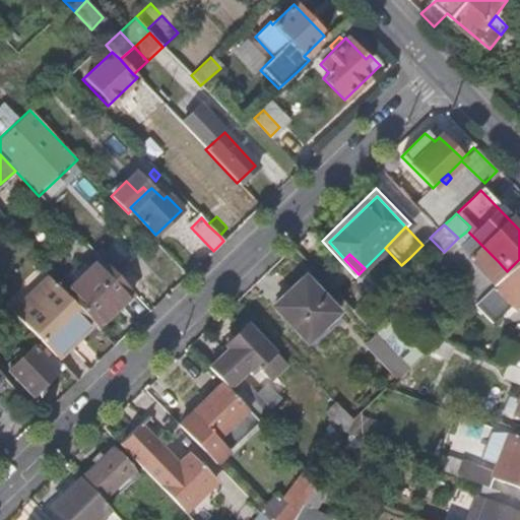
[(117,300),(129,288),(115,273),(112,271),(98,256),(87,265),(69,282),(61,290),(72,303),(90,322),(91,323),(102,314),(116,301),(117,300)]
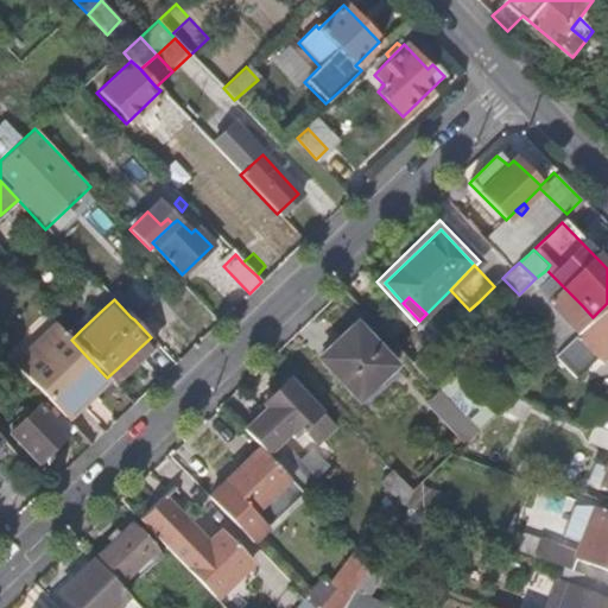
[(599,362),(607,353),(607,303),(593,317),(553,356),(575,378),(595,359),(599,362)]
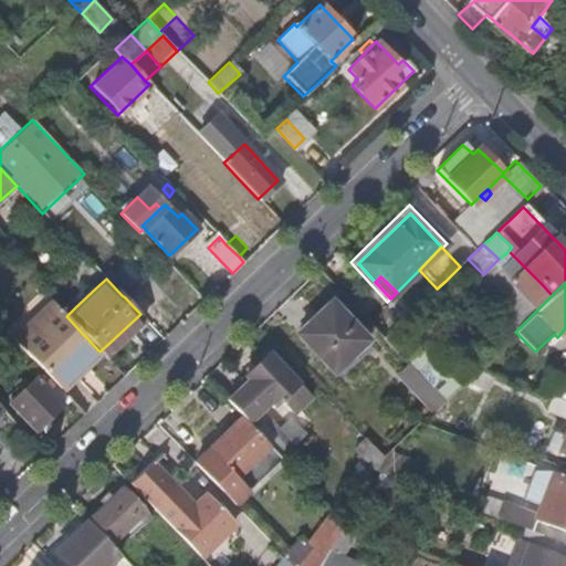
[(41,329),(60,310),(52,302),(42,313),(32,321),(41,329)]
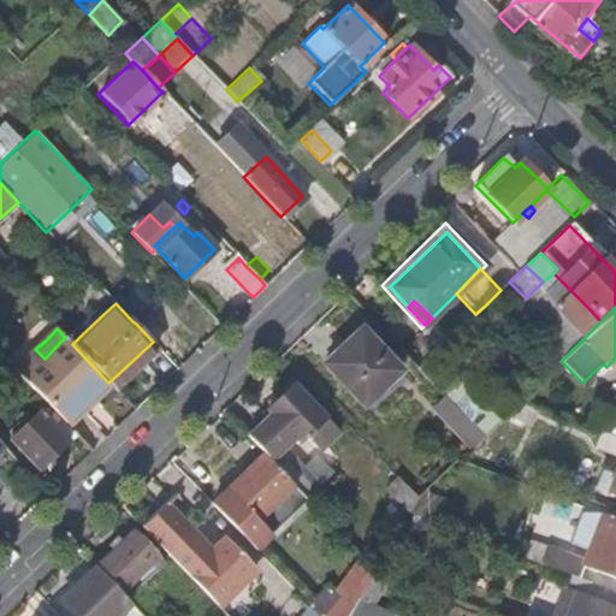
[(398,369),(359,330),(323,363),(362,404),(398,369)]
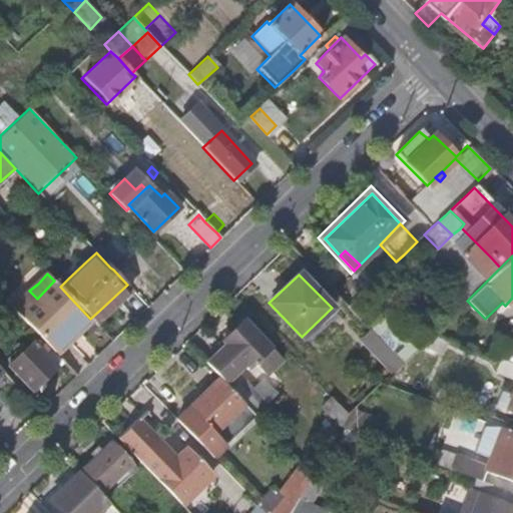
[(65,341),(89,318),(71,299),(60,287),(54,281),(37,299),(29,291),(21,300),(12,308),(53,352),(65,341)]
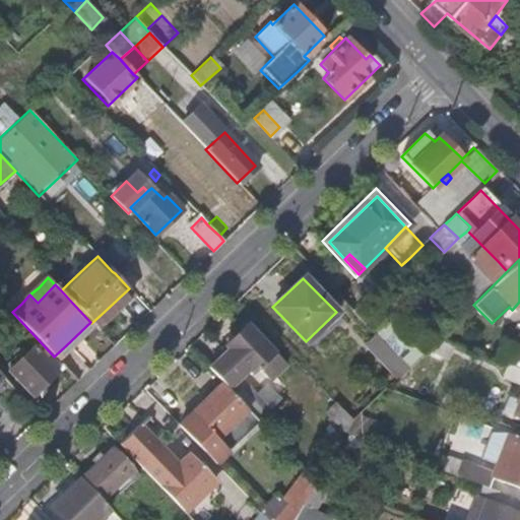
[(110,317),(122,304),(117,300),(116,301),(102,314),(91,323),(96,329),(110,317)]
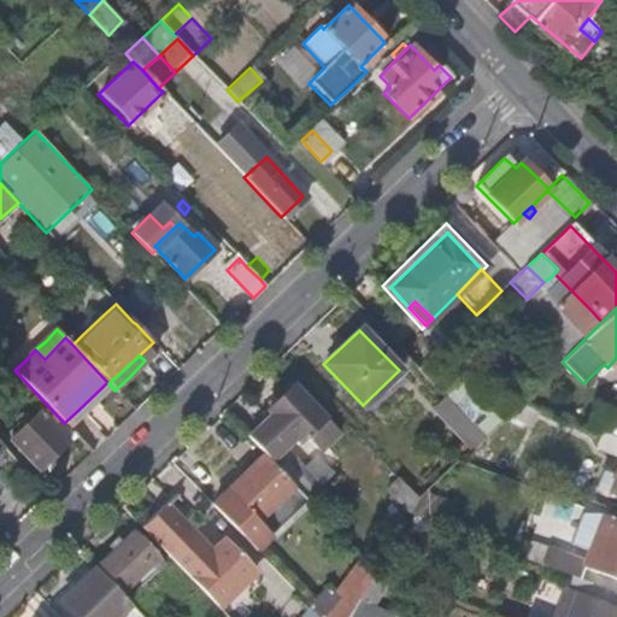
[(371,413),(407,378),(399,370),(363,405),(371,413)]
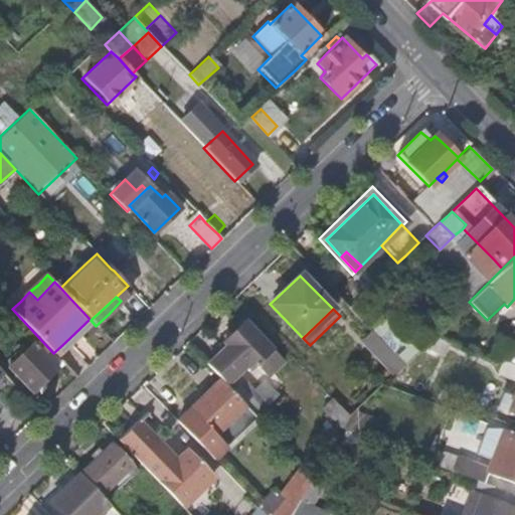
[(254,361),(270,346),(245,323),(224,344),(226,346),(207,365),(220,379),(242,402),(255,417),(256,418),(259,419),(271,407),(256,392),(249,385),(237,373),(244,366),(247,369),(254,361)]
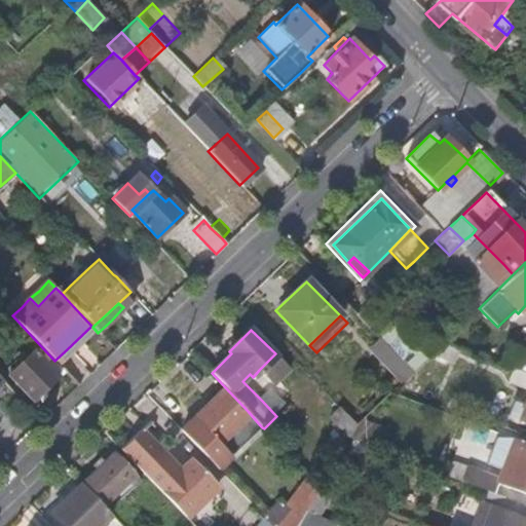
[(38,345),(29,336),(28,335),(25,339),(34,349),(38,345)]
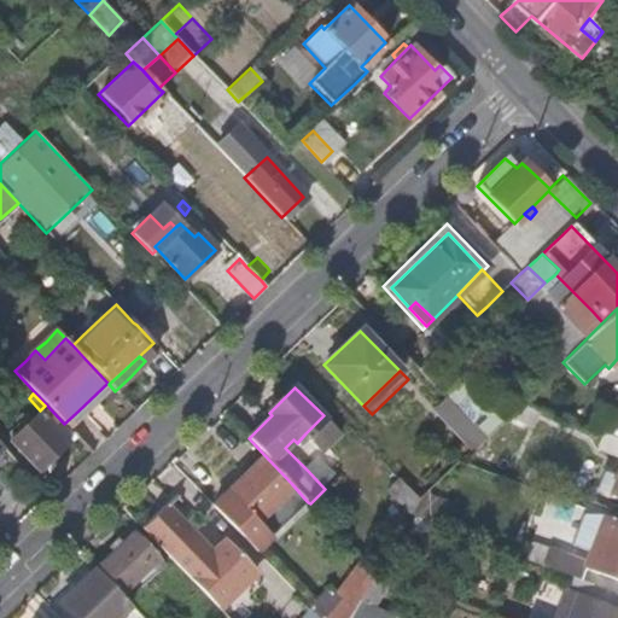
[(484,437),(445,397),(432,409),(472,449),(481,441),(484,437)]
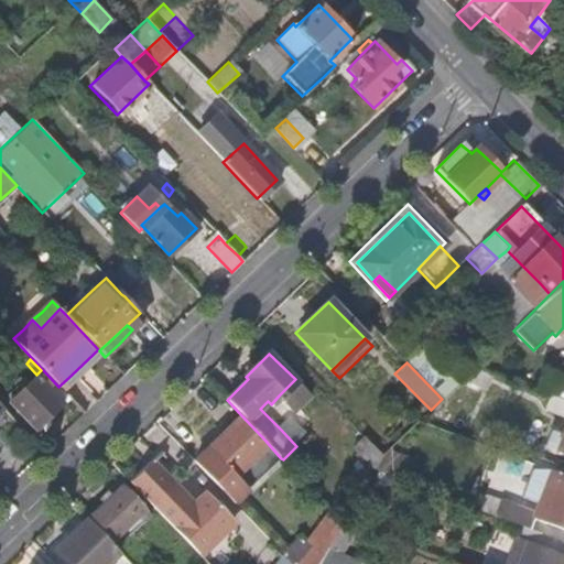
[(476,388),(484,370),(476,367),(461,381),(476,388)]
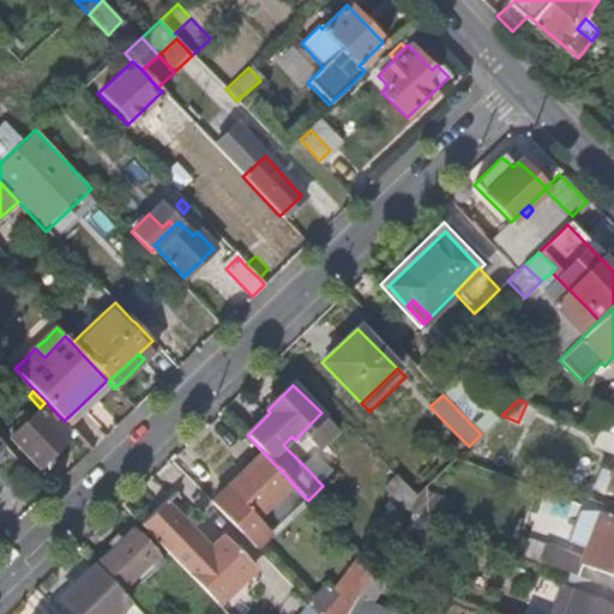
[(40,467),(73,433),(62,422),(49,408),(44,403),(40,408),(10,434),(40,467)]
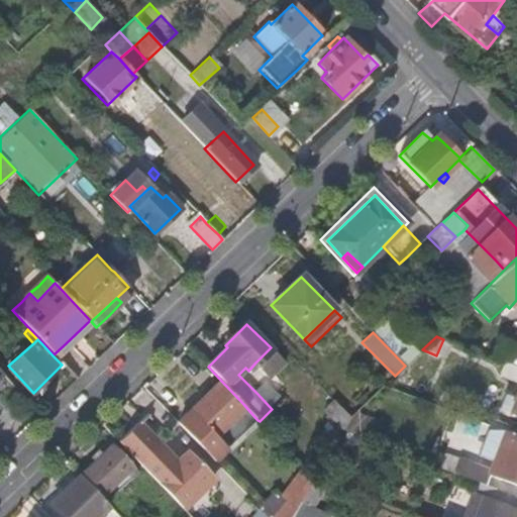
[(269,374),(283,359),(271,347),(255,363),(269,374)]
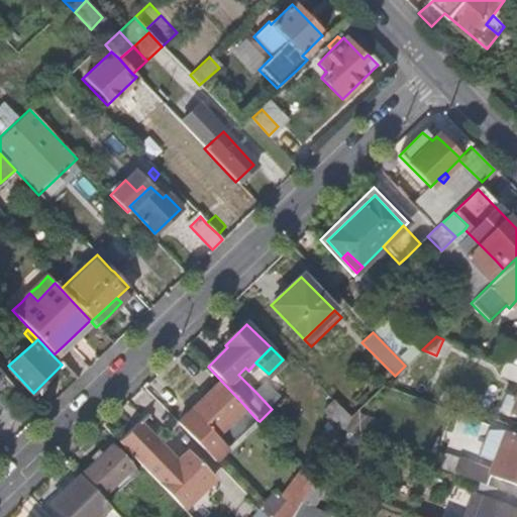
[(516,367),(504,363),(500,375),(516,382),(516,367)]
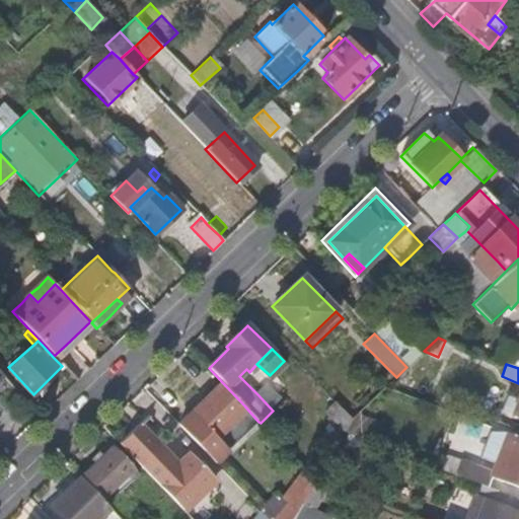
[(409,375),(403,370),(396,377),(395,377),(401,382),(409,375)]
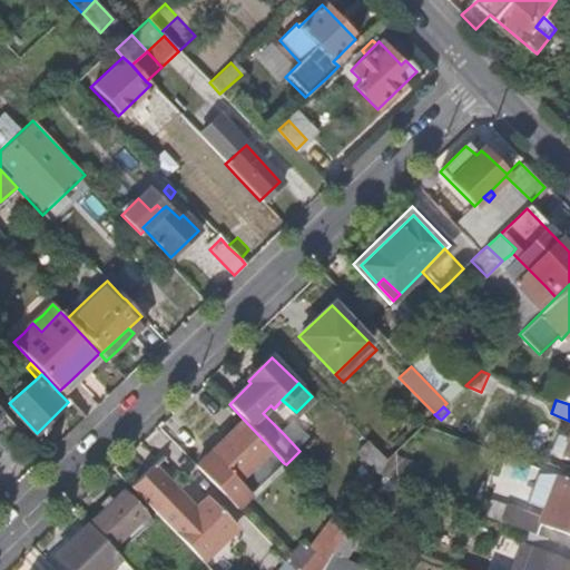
[(432,429),(441,420),(434,414),(423,425),(432,429)]
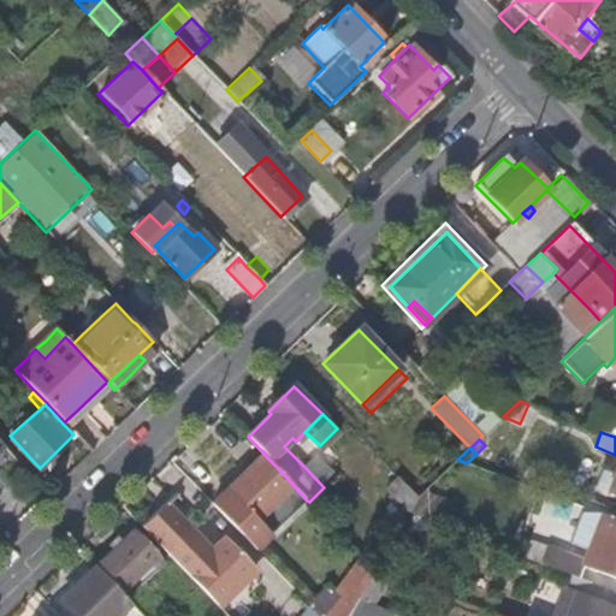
[(268,533),(306,499),(290,481),(264,454),(250,465),(236,478),(218,495),(208,503),(226,522),(246,543),(252,549),(268,533)]
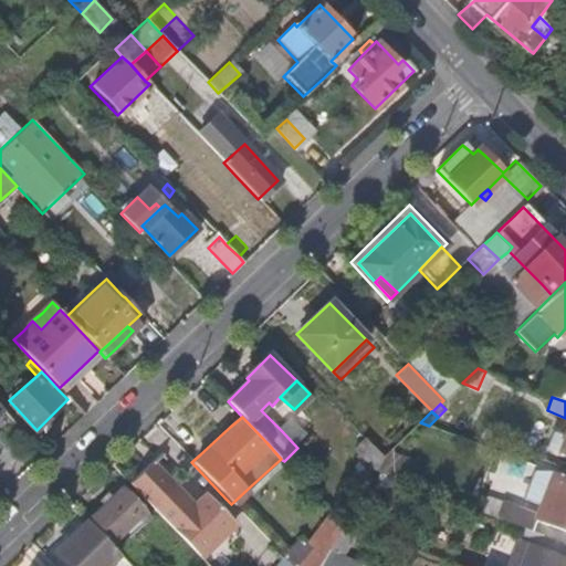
[(558,451),(563,435),(556,431),(551,447),(558,451)]
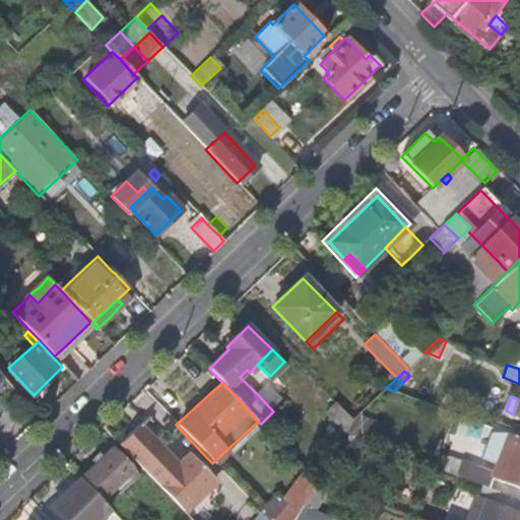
[(353,420),(345,412),(334,400),(325,410),(345,433),(346,431),(349,426),(353,420)]
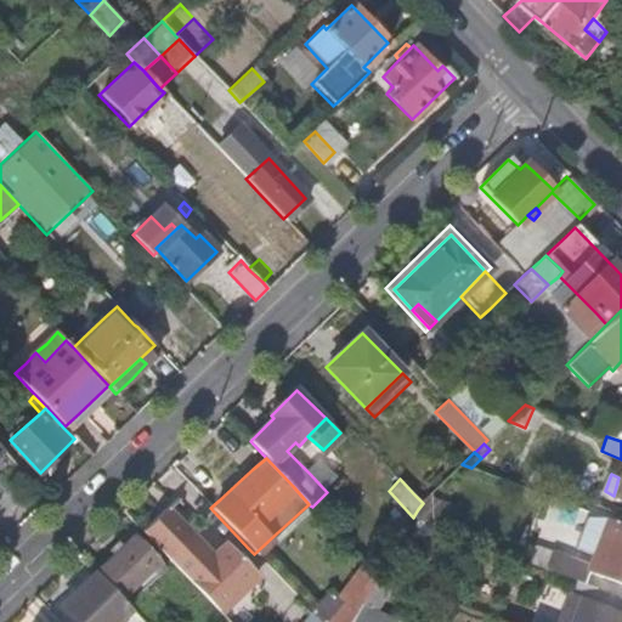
[(442,526),(454,503),(431,495),(423,503),(418,509),(414,515),(433,522),(442,526)]
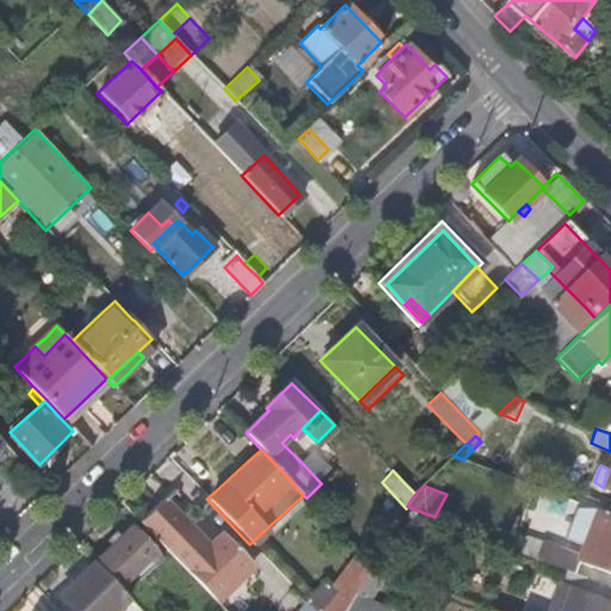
[(260,573),(232,543),(217,557),(205,545),(177,517),(162,503),(152,513),(140,525),(176,559),(223,610),(242,591),(260,573)]
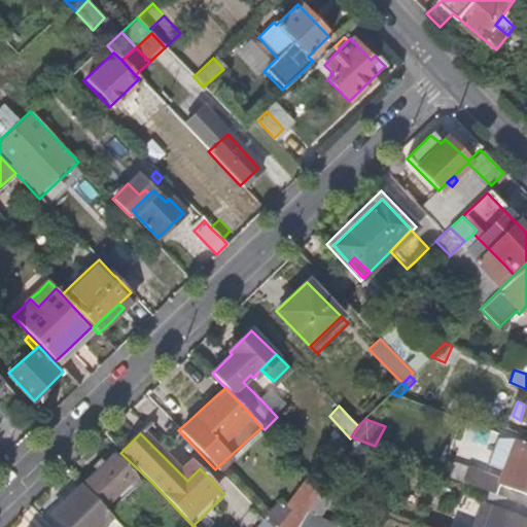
[(526,444),(514,438),(508,451),(506,457),(502,468),(510,470),(504,484),(526,493),(526,444)]
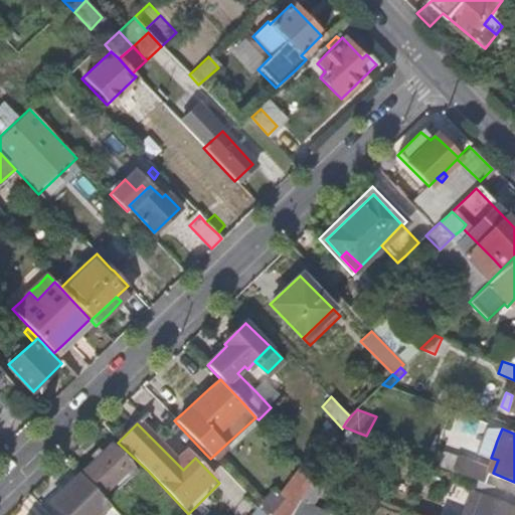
[(113,484),(131,467),(109,445),(88,464),(77,474),(81,478),(100,497),(113,484)]
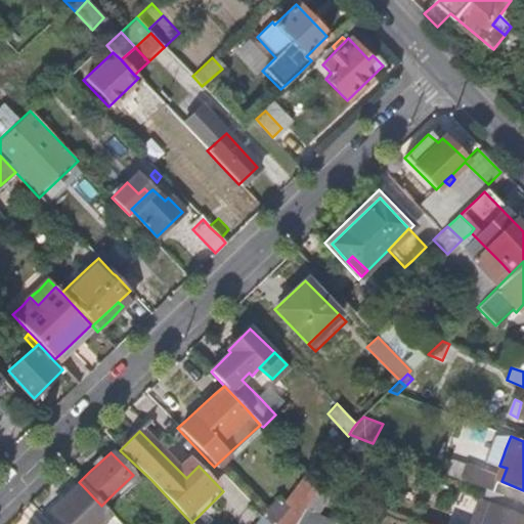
[(460,477),(465,463),(450,457),(444,472),(459,477),(460,477)]
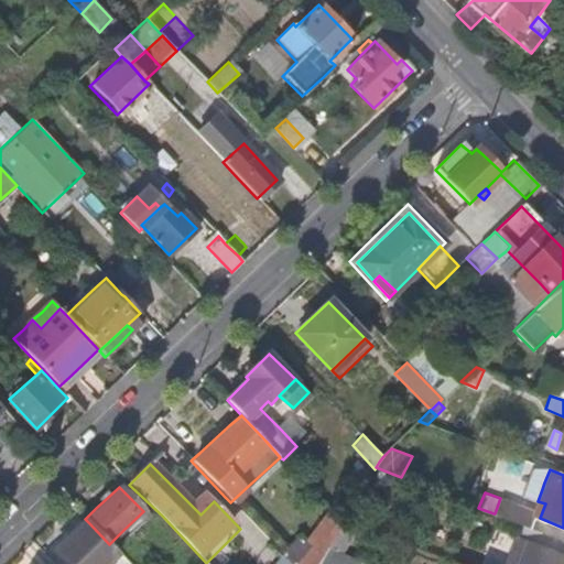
[(537,512),(500,498),(495,513),(524,525),(530,528),(534,517),(537,512)]
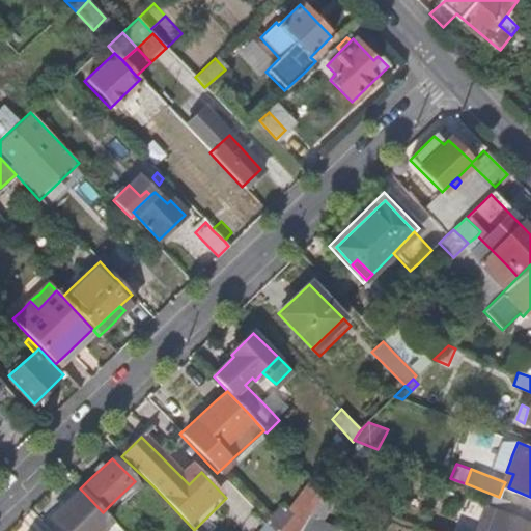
[(530,497),(508,487),(503,486),(499,497),(503,499),(518,505),(526,507),(530,509),(530,497)]
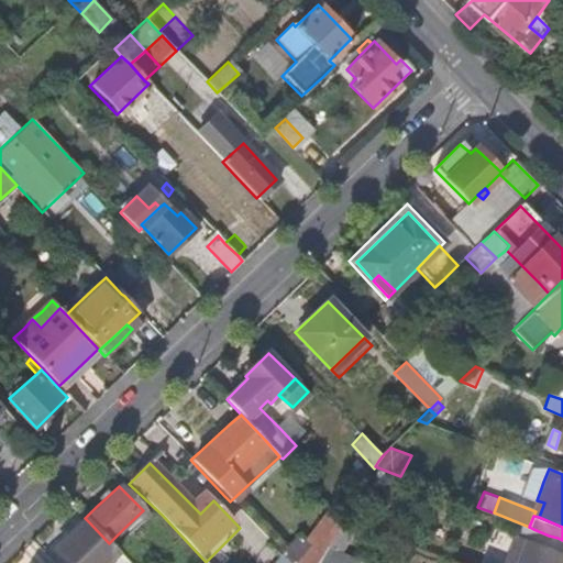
[(106,562),(118,552),(109,543),(89,522),(85,518),(53,548),(66,562),(106,562)]
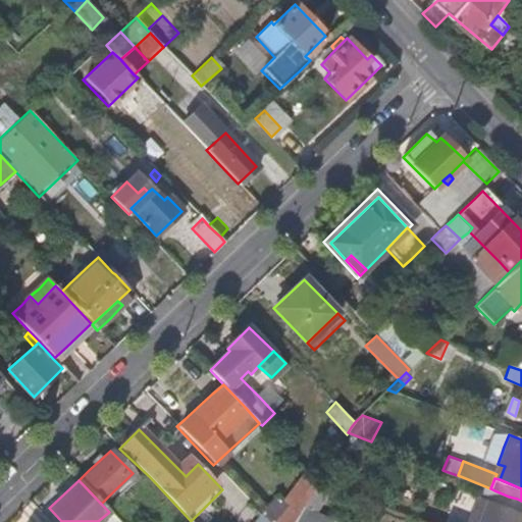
[(312,512),(327,487),(317,482),(317,483),(311,492),(303,506),(312,512)]
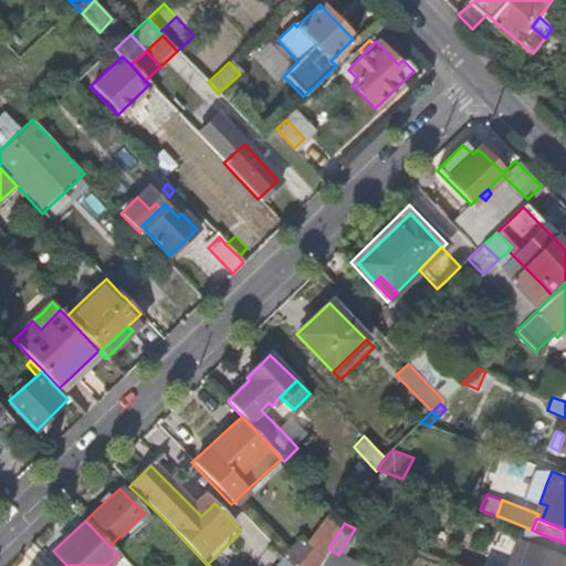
[(552,538),(536,532),(532,530),(526,527),(522,541),(531,544),(556,554),(561,541),(552,538)]
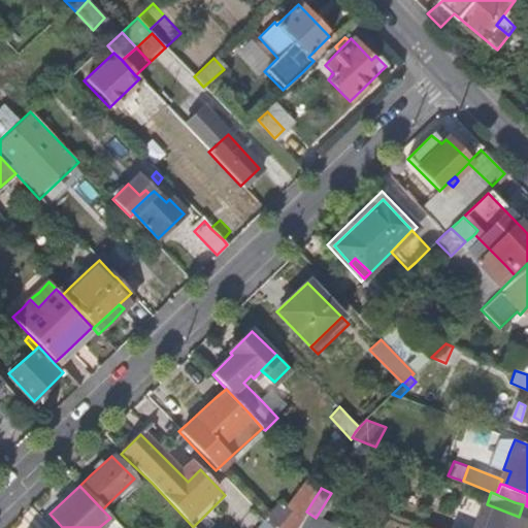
[(295,527),(297,526),(277,506),(262,521),(268,527),(295,527)]
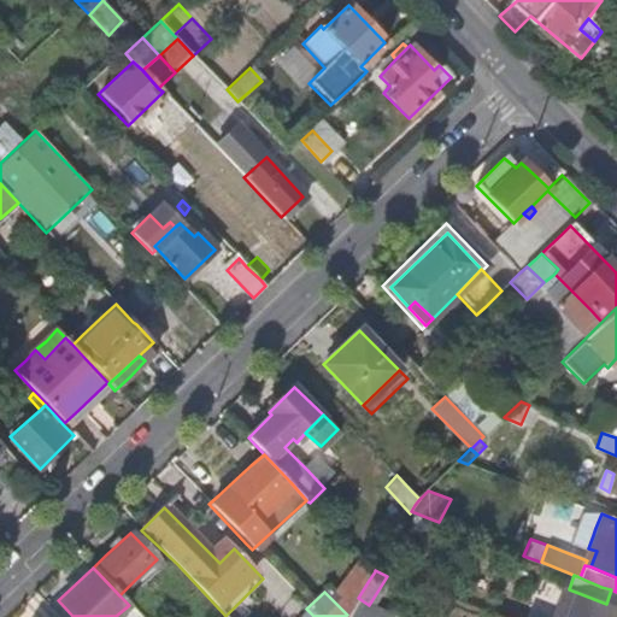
[(613,616),(616,610),(616,607),(606,604),(579,593),(571,611),(568,616),(613,616)]
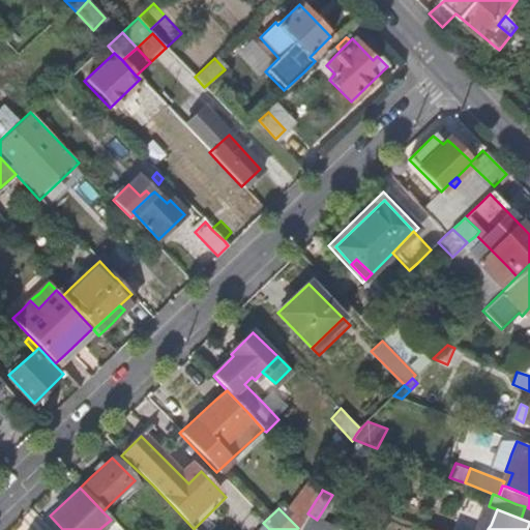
[(267,529),(256,520),(244,529),(267,529)]
